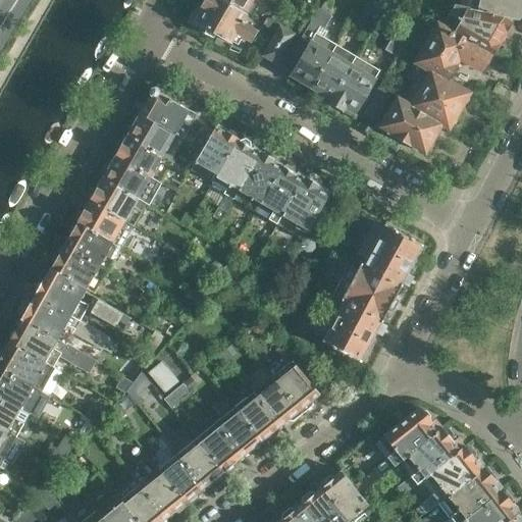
[(206,0),(203,7),(198,7),(195,12),(197,16),(196,19),(217,32),(218,36),(225,40),(228,39),(232,41),(238,34),(250,41),(257,29),(246,21),(245,20),(249,14),(247,13),(223,0),(206,0)]
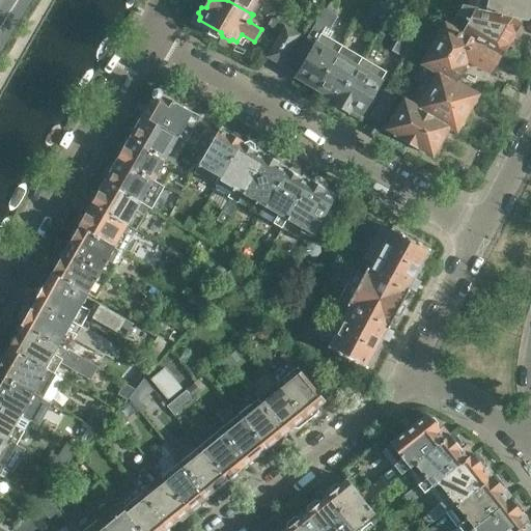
[(227,0),(251,14),(257,0),(227,0)]
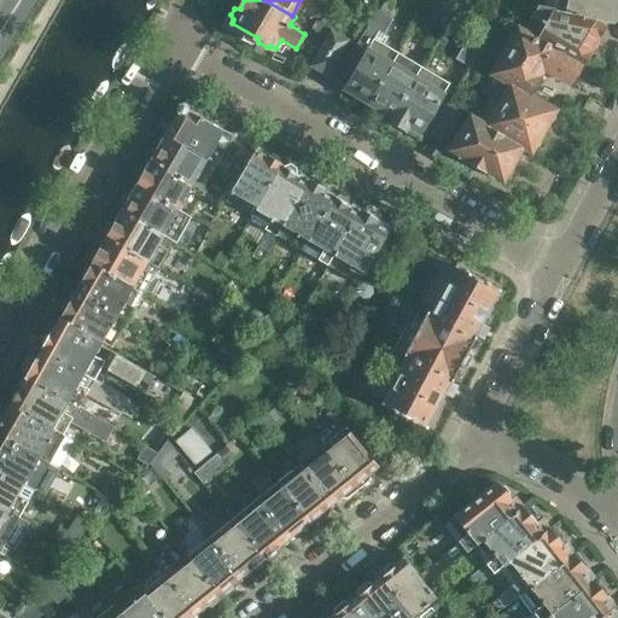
[(616,0),(558,0),(557,9),(558,9),(558,10),(565,11),(605,21),(612,22),(612,21),(617,18),(617,17),(617,4),(617,1),(616,0)]
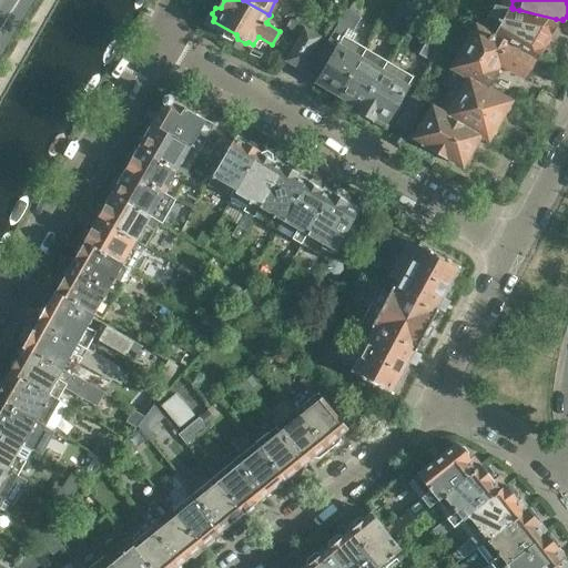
[(501,21),(495,32),(495,33),(535,58),(541,47),(543,48),(547,44),(550,40),(551,37),(551,34),(549,32),(556,21),(555,20),(556,19),(519,11),(519,10),(513,9),(487,3),(483,11),(501,21)]
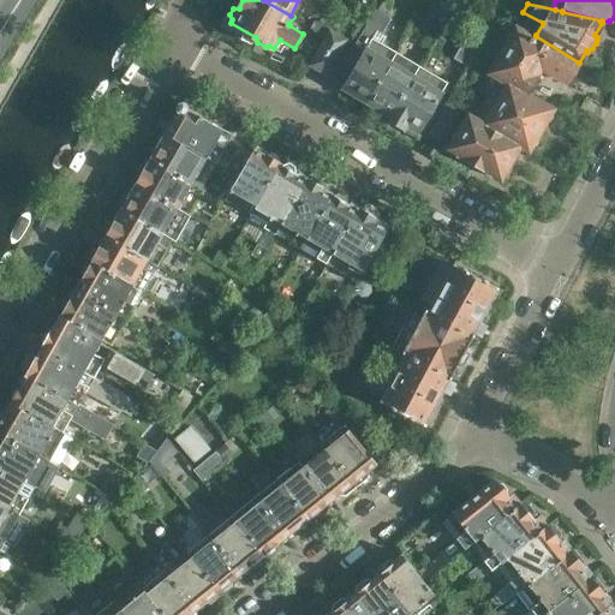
[(475,57),(497,17),(484,10),(454,59),(467,67),(470,64),(475,57)]
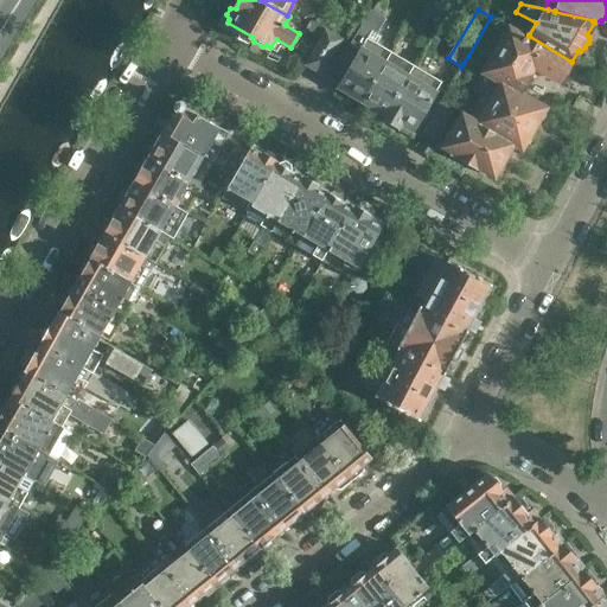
[(359,51),(339,85),(362,98),(385,59),(390,50),(374,39),(384,20),(370,12),(350,46),(359,51)]
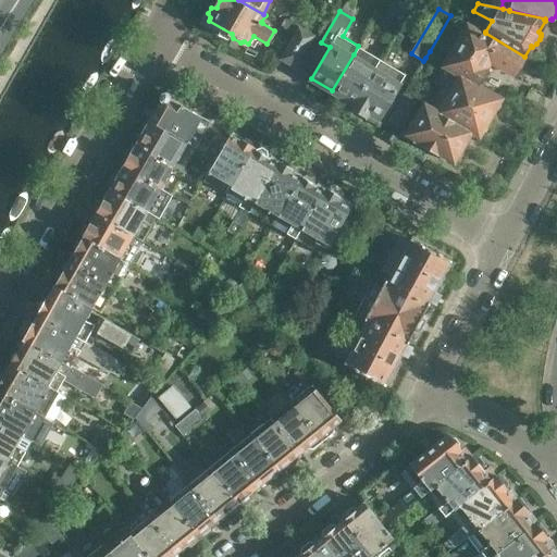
[(287,21),(285,25),(293,29),(296,25),(287,21)]
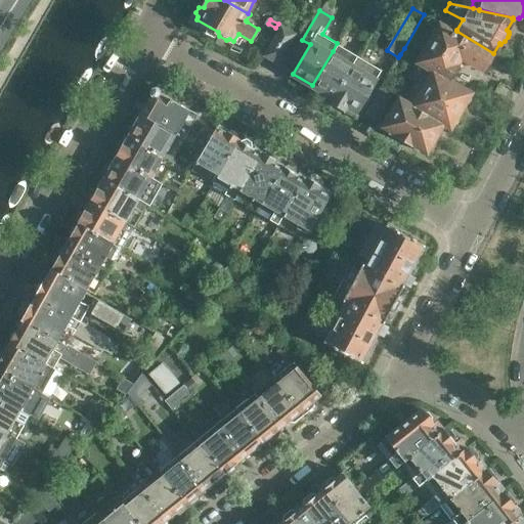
[(415,62),(430,72),(447,82),(449,79),(456,66),(461,68),(465,60),(482,70),(484,66),(488,64),(490,60),(489,57),(492,53),(493,53),(456,31),(456,30),(439,20),(418,56),(415,62)]
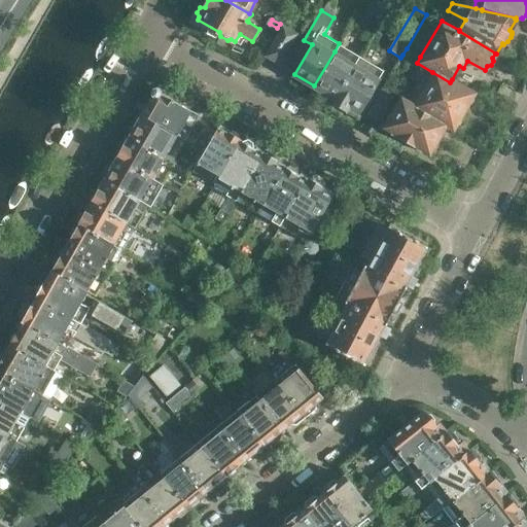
[(283,26),(266,55),(279,63),(296,33),(283,26)]
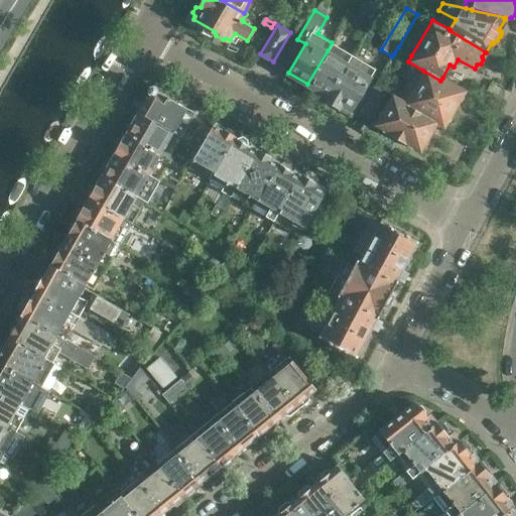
[(215,36),(212,42),(219,47),(222,40),(215,36)]
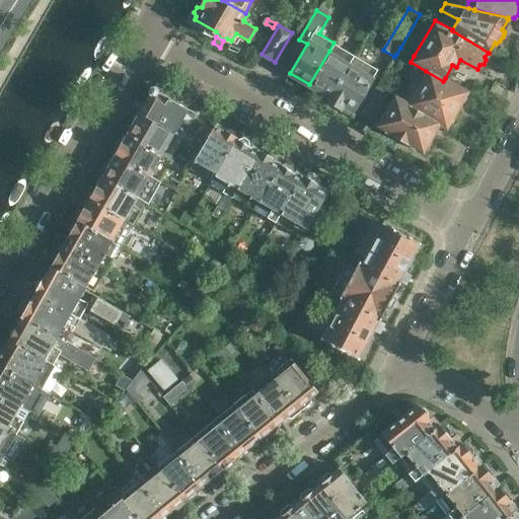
[(329,51),(309,84),(328,96),(349,63),(353,55),(335,43),(329,51)]
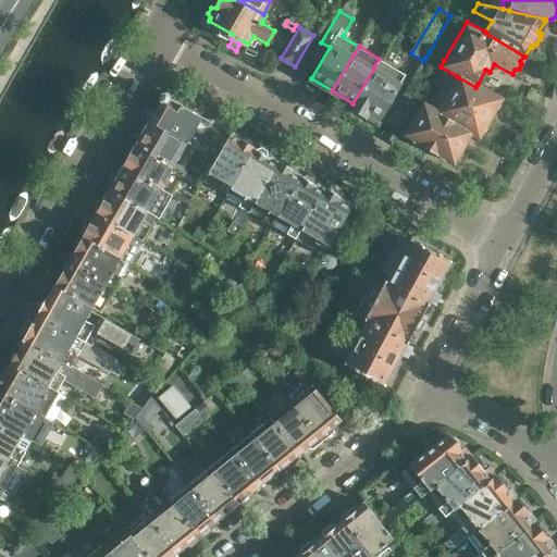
[(374,67),(353,103),(350,108),(367,118),(369,114),(379,120),(406,75),(380,59),(374,67)]
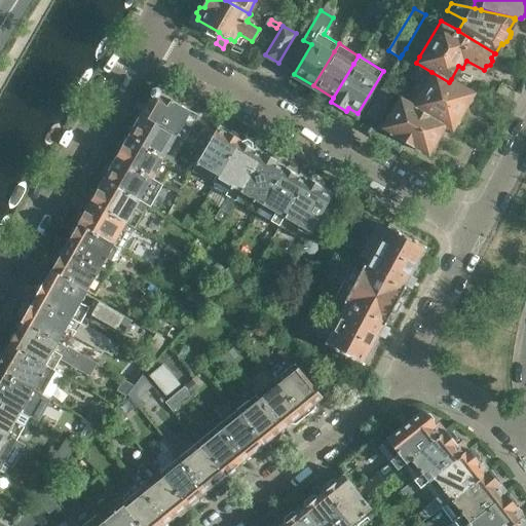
[(431,72),(413,103),(446,122),(445,124),(452,128),(453,126),(457,124),(460,120),(460,116),(466,105),(471,103),(474,98),(473,95),(474,92),(451,79),(449,82),(431,72)]
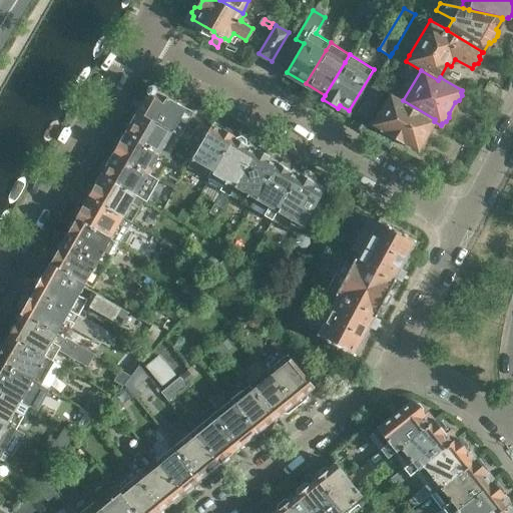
[(148,94),(137,111),(172,131),(173,130),(180,135),(193,112),(157,90),(156,87),(152,84),(148,86),(146,89),(148,94)]
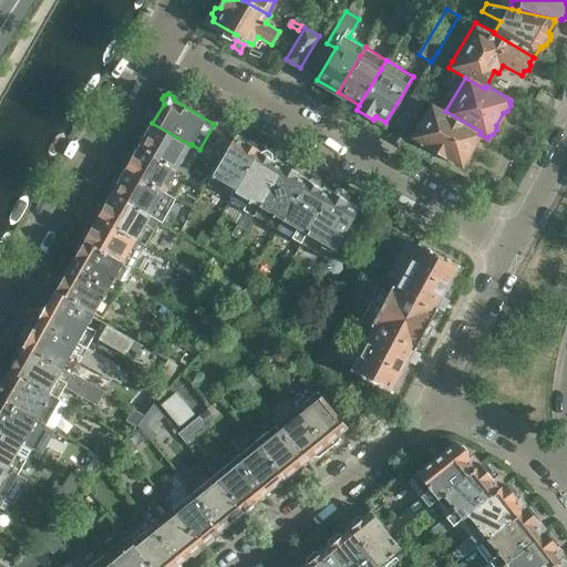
[(413,96),(398,123),(409,129),(424,102),(413,96)]
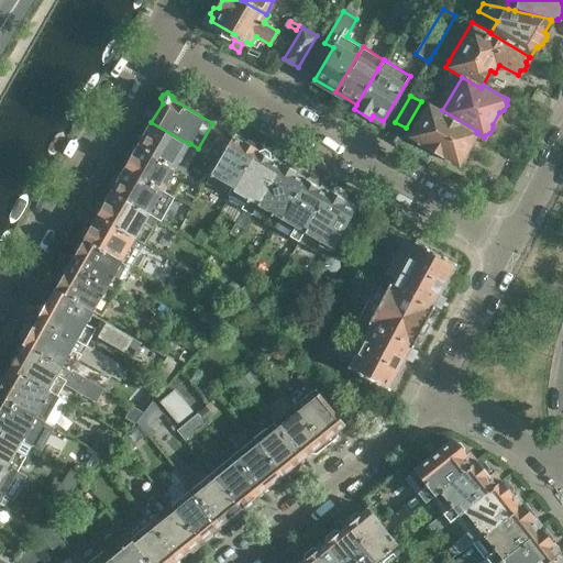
[(428,101),(412,130),(410,135),(416,139),(417,143),(421,145),(427,145),(442,154),(444,158),(449,161),(453,161),(459,164),(461,159),(465,158),(467,154),(467,150),(476,133),(477,131),(442,110),(428,101)]
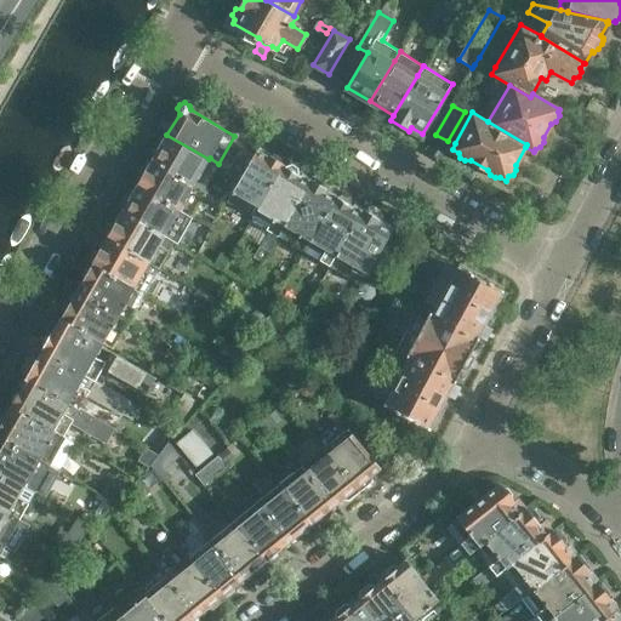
[(153,158),(153,159),(194,184),(204,191),(218,164),(210,158),(209,159),(166,135),(160,146),(157,147),(152,153),(153,158)]
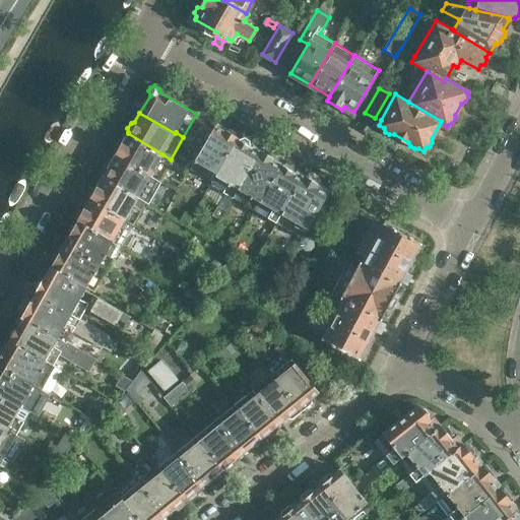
[(185,138),(201,147),(211,130),(201,124),(196,132),(190,129),(185,138)]
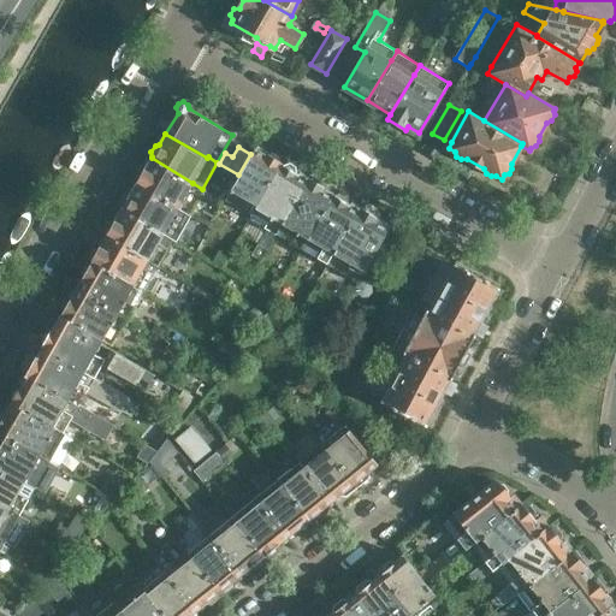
[(244,166),(230,190),(225,199),(252,215),(280,165),(278,164),(278,158),(271,154),(267,157),(255,149),(244,166)]
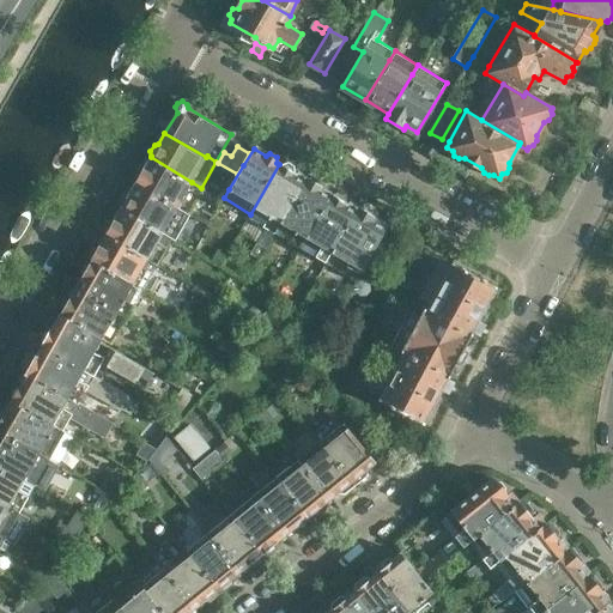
[(138,180),(137,182),(177,207),(187,212),(201,188),(192,182),(151,157),(144,170),(139,170),(135,176),(138,180)]
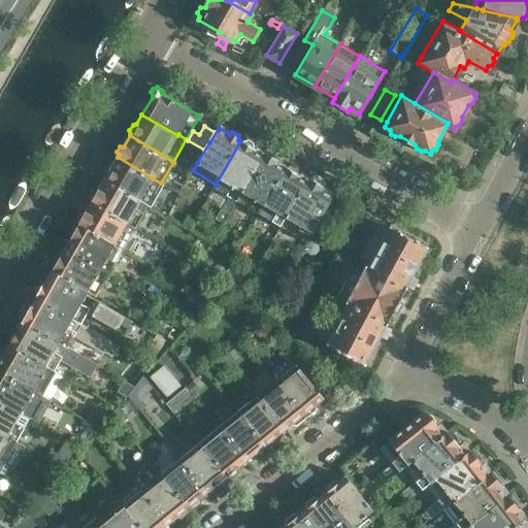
[(240,141),(216,185),(217,185),(215,188),(237,200),(263,155),(254,150),(254,143),(246,139),(242,142),(240,141)]
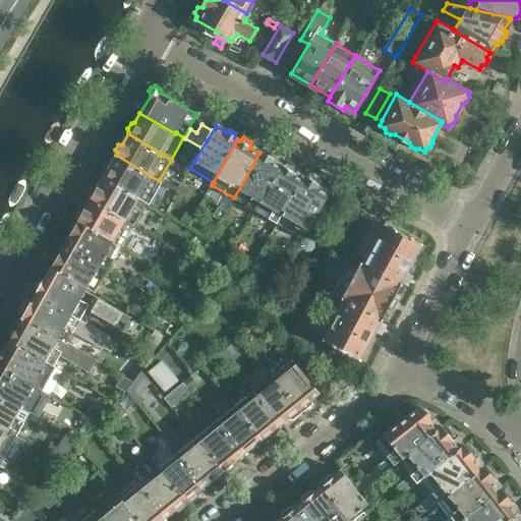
[(259,153),(234,197),(255,211),(282,166),(273,160),(272,154),(266,151),(261,153),(259,153)]
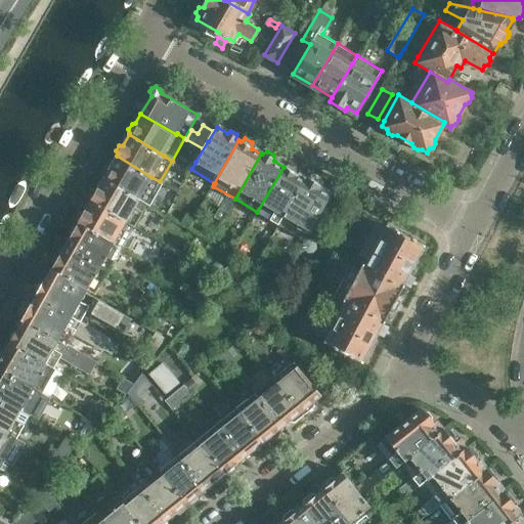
[(104,176),(103,178),(139,199),(147,204),(149,205),(162,183),(151,177),(117,156),(111,167),(106,168),(103,173),(104,176)]
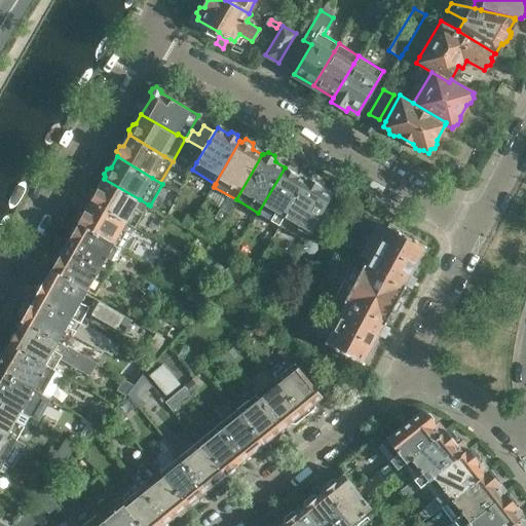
[(285,167),(258,213),(279,225),(306,180),(297,174),(296,167),(290,164),(285,167)]
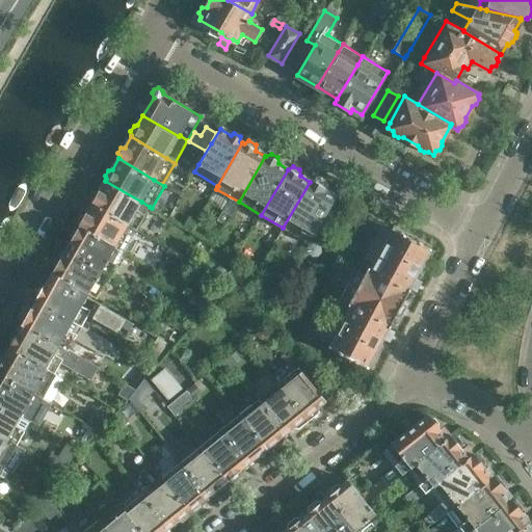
[(310,182),(283,228),(309,243),(314,234),(334,202),(336,196),(323,189),(325,187),(324,184),(316,179),(313,180),(311,182),(310,182)]
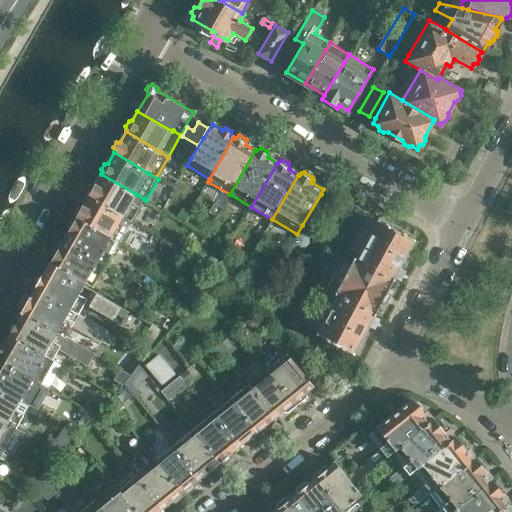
[(90,194),(88,197),(123,216),(131,221),(144,199),(136,194),(101,174),(96,184),(92,185),(89,190),(90,194)]
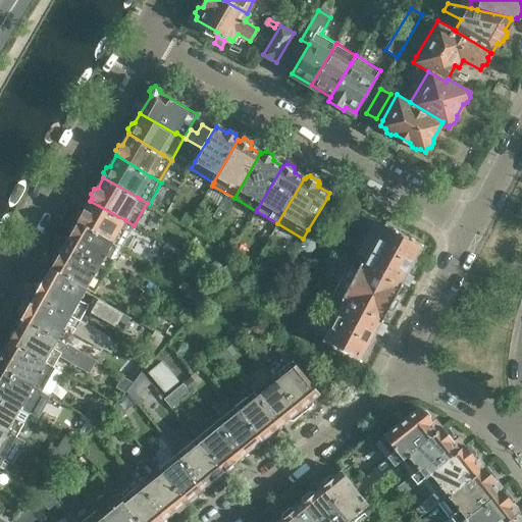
[(79,220),(77,221),(113,242),(121,247),(134,225),(125,220),(90,201),(85,209),(81,211),(77,216),(79,220)]
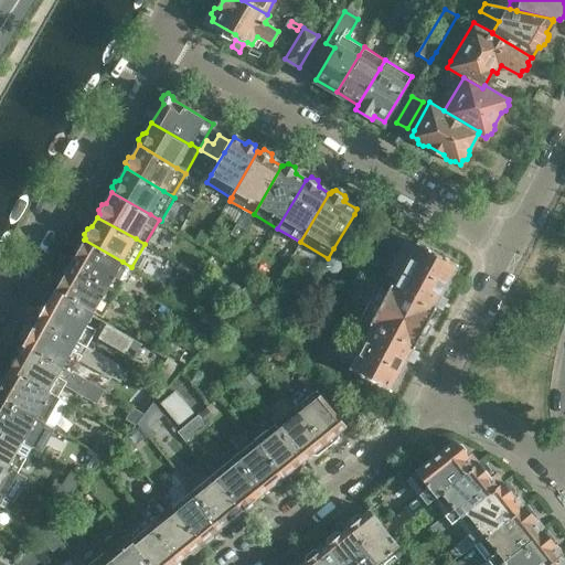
[(245,228),(236,224),(230,234),(240,240),(245,228)]
